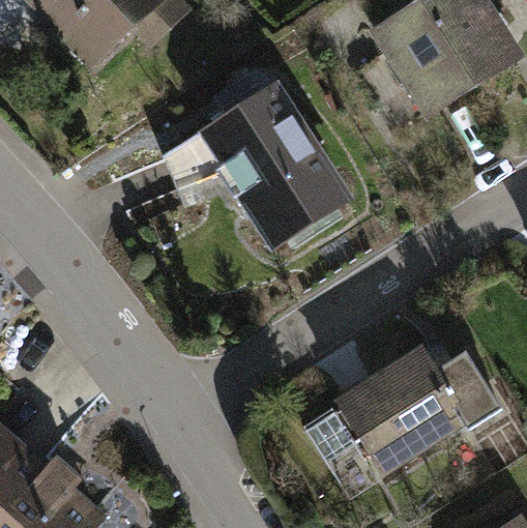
[(30,0),(96,70),(139,31),(154,47),(197,7),(189,0),(30,0)]
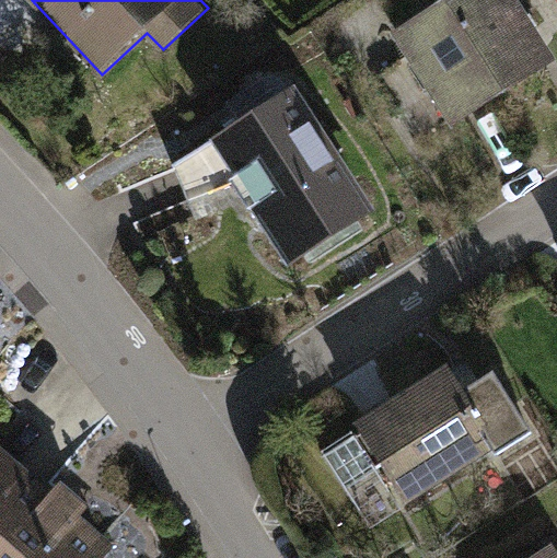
[(505,0),(453,0),(389,42),(448,134),(549,69),(505,0)]
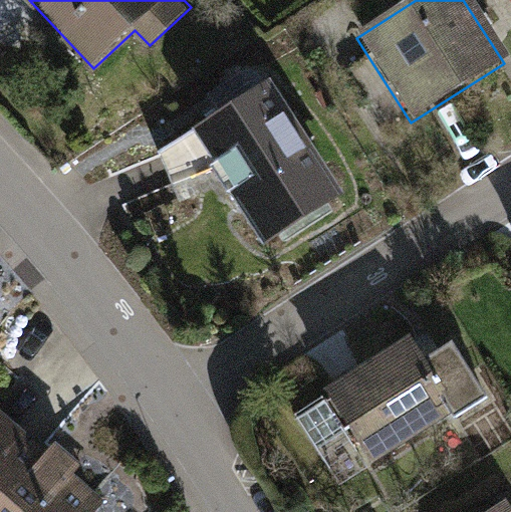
[(173,185),(213,166),(262,242),(341,192),(271,81),(228,108),(160,152),(173,185)]
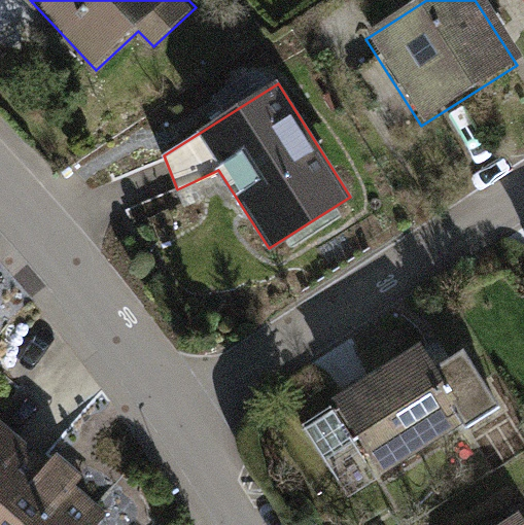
[(433,366),(417,341),(328,396),(379,476),(493,403),(459,350),(433,366)]
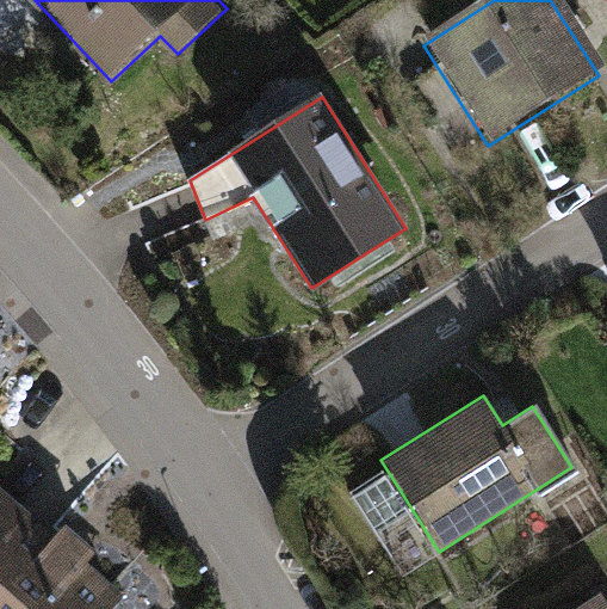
[(122,608),(134,595),(0,484),(0,608),(122,608)]
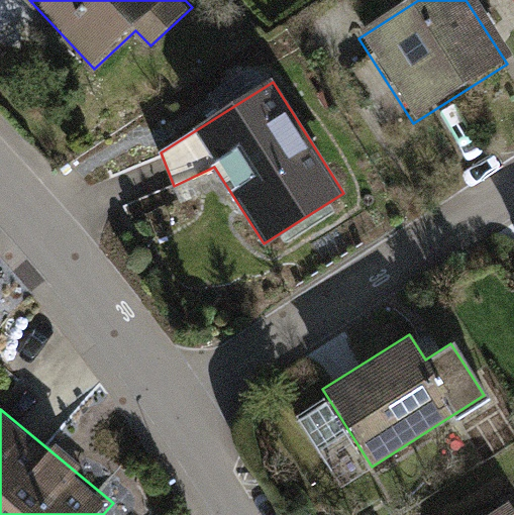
[(513,514),(513,503),(494,514),(513,514)]
